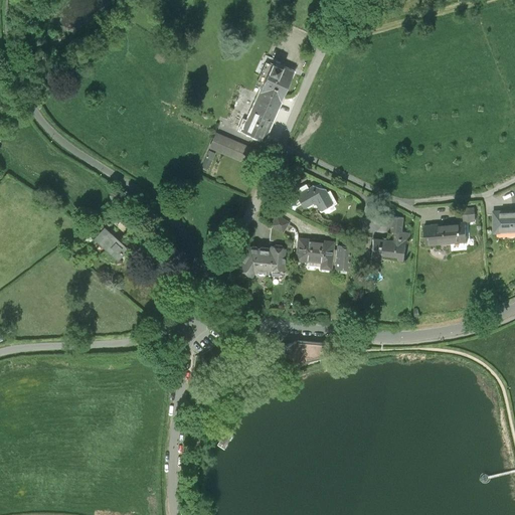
[(254,84),(262,88),(268,74),(288,83),(294,70),(263,56),(256,70),(261,72),(254,84)]
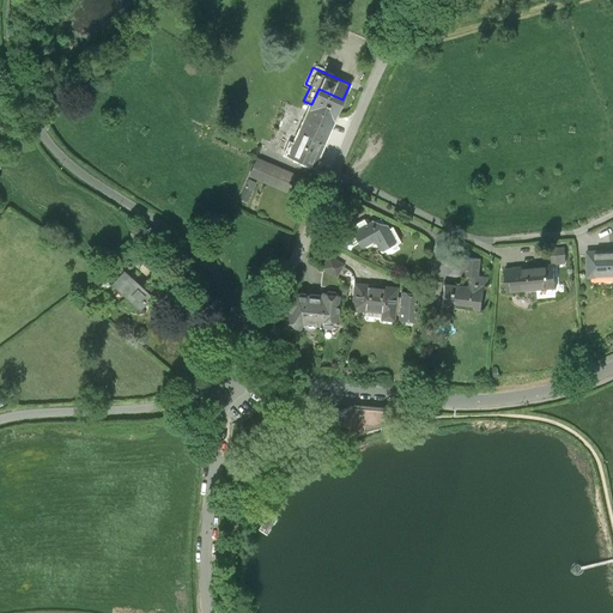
[(311,104),(303,121),(328,133),(343,99),(319,89),(311,104)]
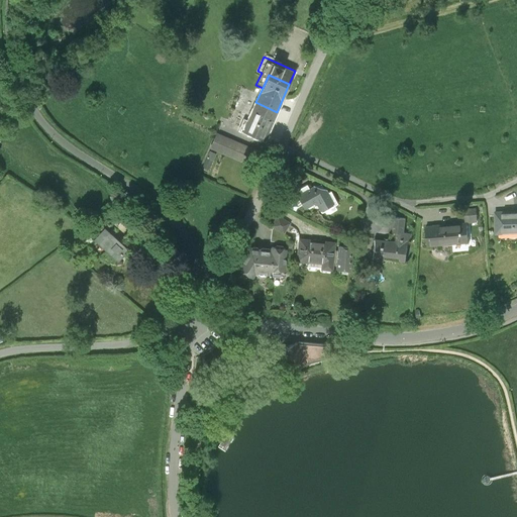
[(264,139),(277,112),(255,102),(247,121),(243,130),(249,133),(264,139)]
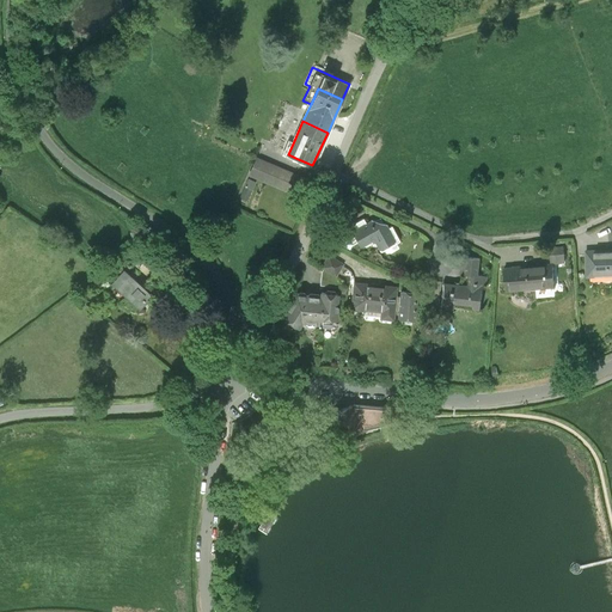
[(276,153),(281,155),(287,144),(281,141),(276,153)]
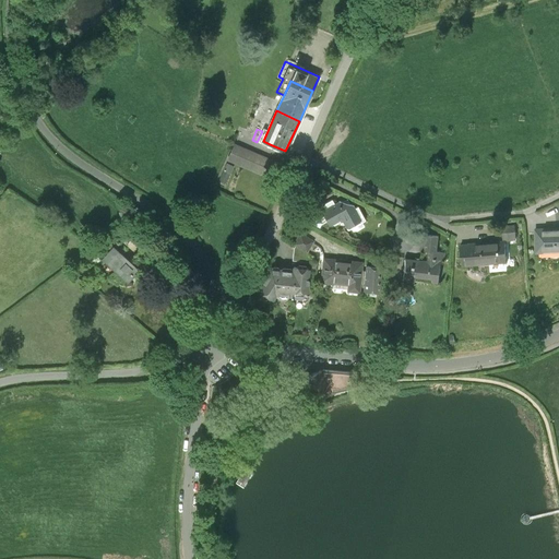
[(269,149),(270,144),(263,141),(268,131),(263,129),(262,131),(257,142),(257,143),(269,149)]
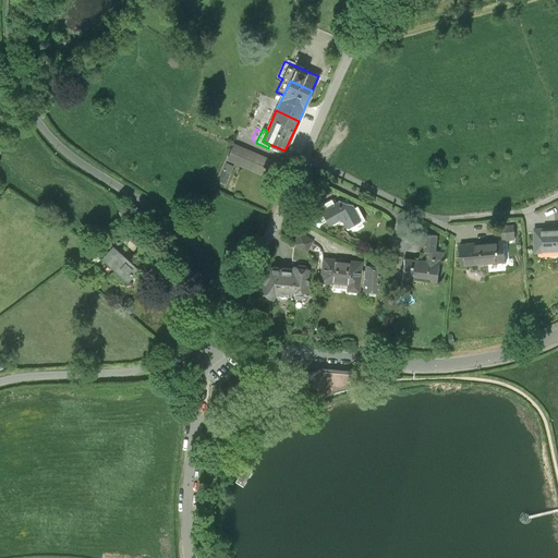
[(289,160),(239,135),(227,159),(278,184),(289,160)]
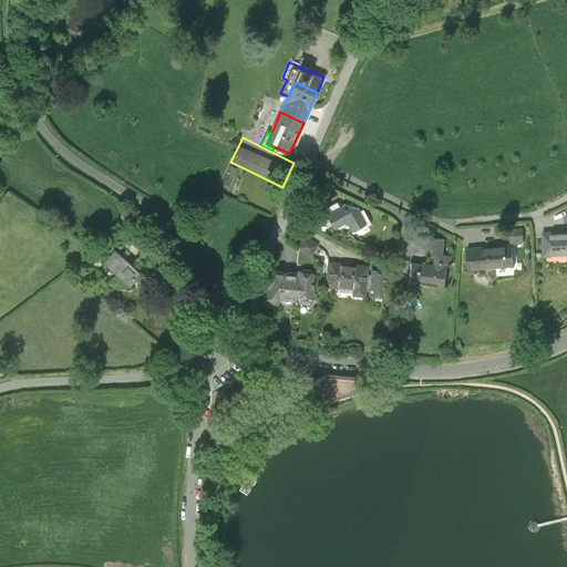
[(237,169),(229,166),(227,173),(234,176),(237,169)]
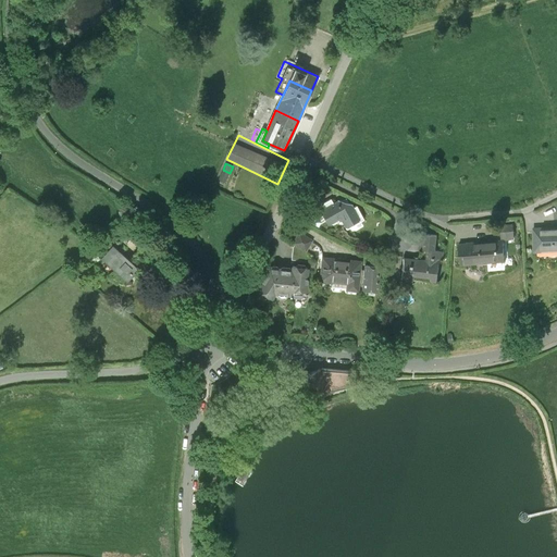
[(223,170),(218,180),(224,183),(230,173),(223,170)]
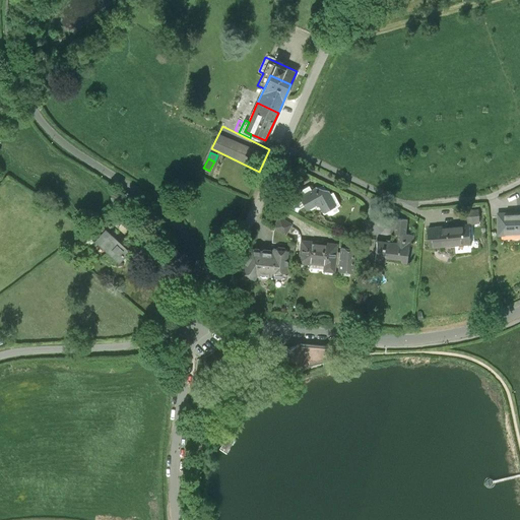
[(308,186),(286,198),(288,203),(286,206),(295,211),(298,207),(303,204),(298,196),(310,190),(308,186)]
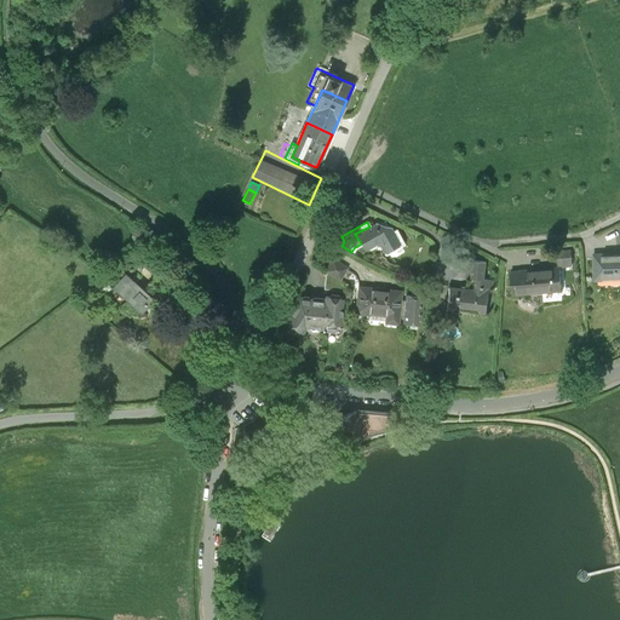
[(369,227),(355,234),(361,244),(363,250),(378,242),(385,254),(405,245),(396,229),(392,231),(390,228),(375,223),(369,227)]
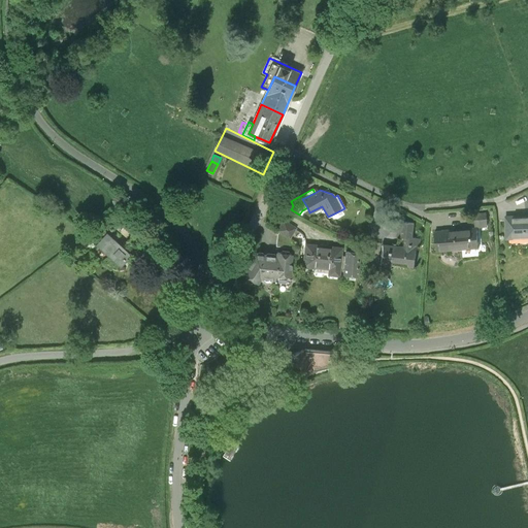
[(475,215),(476,226),(488,226),(488,213),(475,215)]
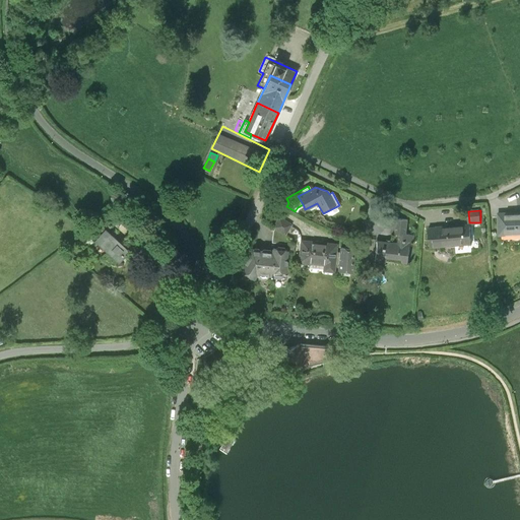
[(519,211),(498,212),(499,234),(506,234),(506,231),(519,230),(519,211)]
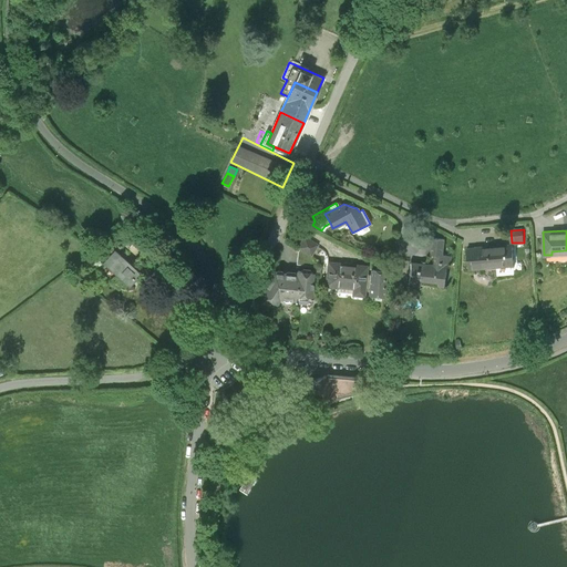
[(452,234),(432,232),(430,248),(440,249),(439,259),(415,256),(413,281),(424,282),(424,276),(450,278),(452,258),(457,258),(459,250),(450,249),(452,234)]
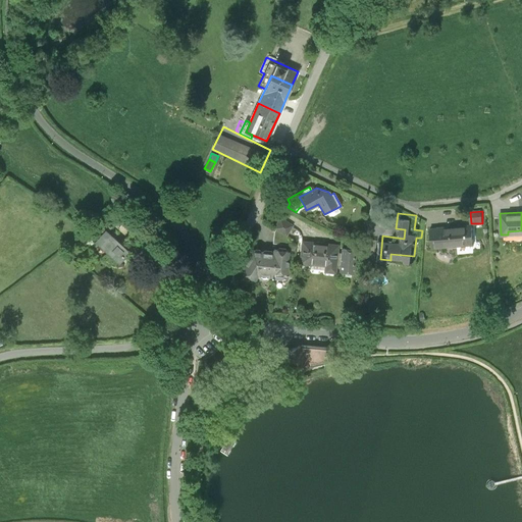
[(286,235),(295,240),(302,237),(298,228),(296,229),(292,226),(293,224),(280,216),(273,227),(275,228),(273,243),(286,245),(286,235)]
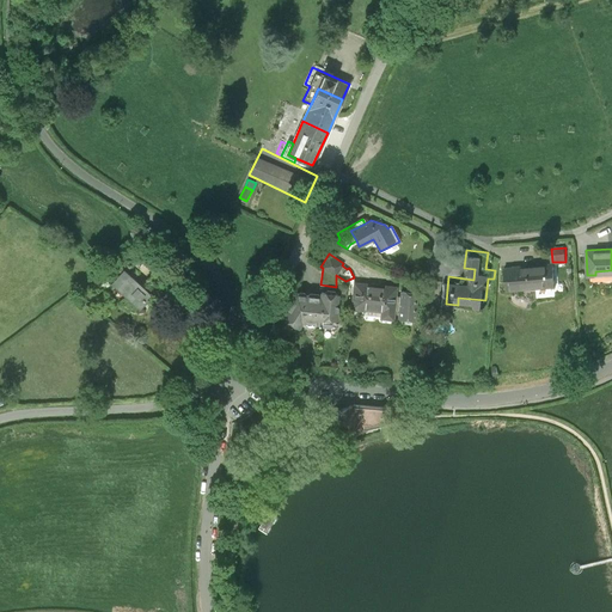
[(554,263),(506,267),(508,288),(555,285),(554,263)]
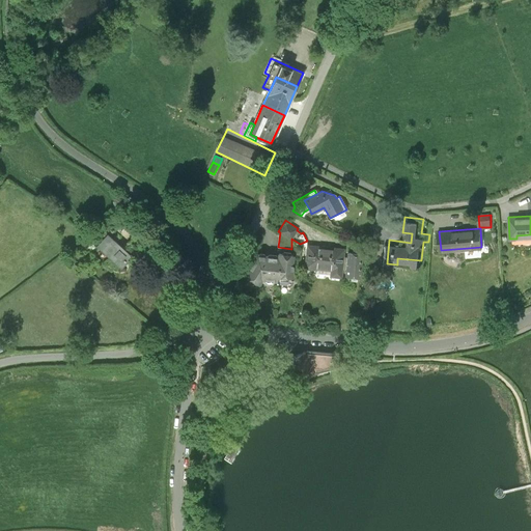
[(107,234),(95,247),(121,270),(133,257),(107,234)]
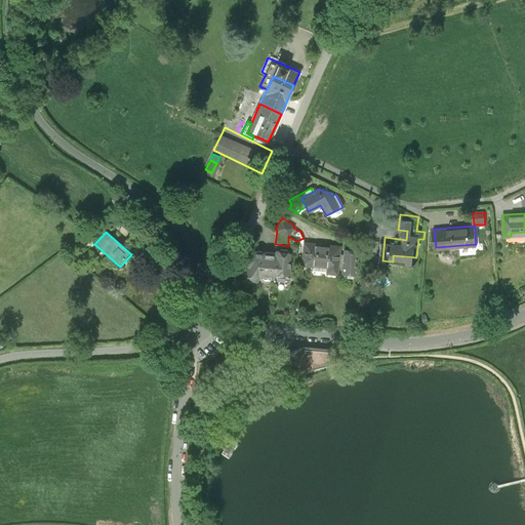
[(340,246),(303,243),(301,266),(326,268),(325,273),(337,275),(338,267),(339,254),(340,246)]
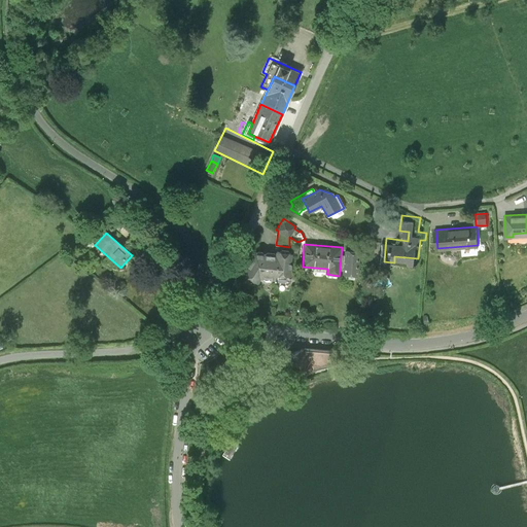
[(343,255),(341,255),(340,268),(343,268),(342,274),(357,275),(359,251),(344,249),(343,255)]
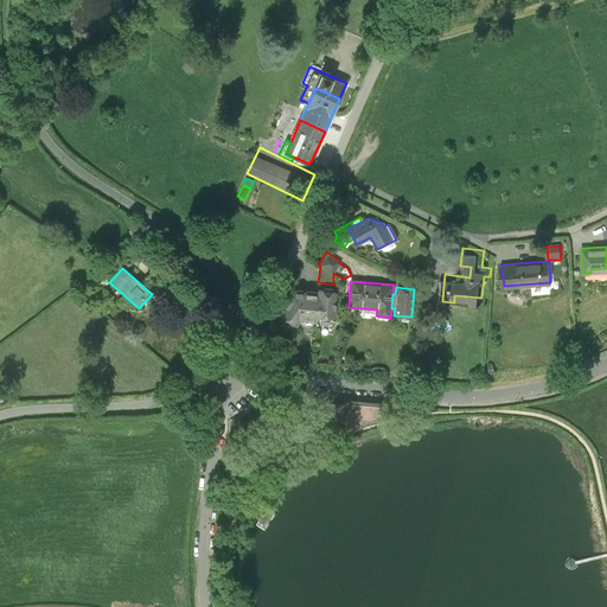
[(279,315),(295,325),(300,318),(317,319),(317,315),(333,317),(336,291),(318,289),(318,293),(293,292),(279,315)]
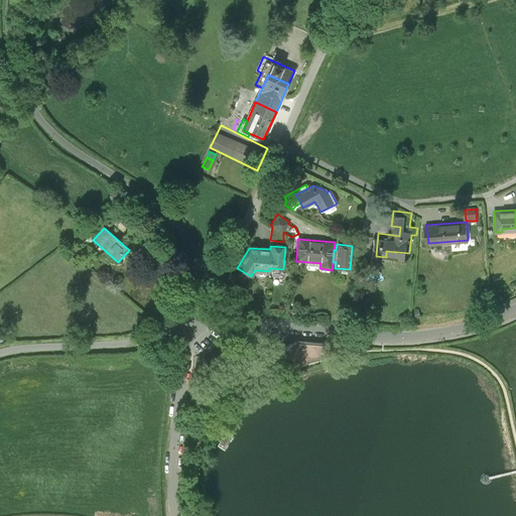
[(270,353),(272,357),(281,354),(279,349),(280,348),(276,339),(264,338),(270,353)]
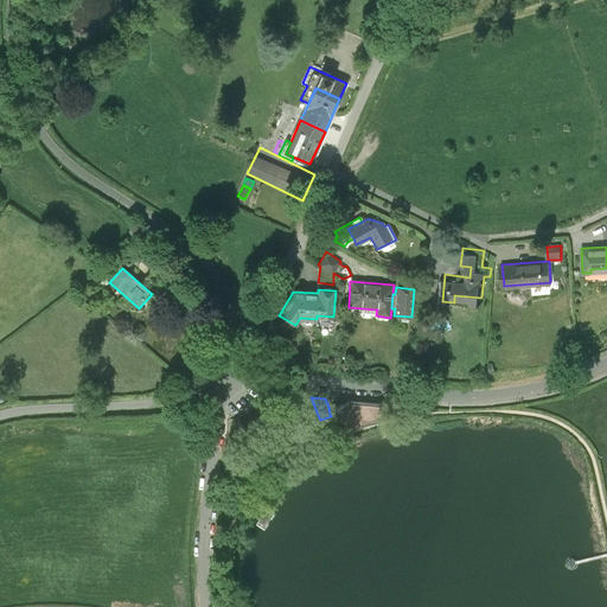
[(356,416),(353,417),(346,402),(330,409),(328,410),(331,416),(339,435),(360,426),(356,416)]
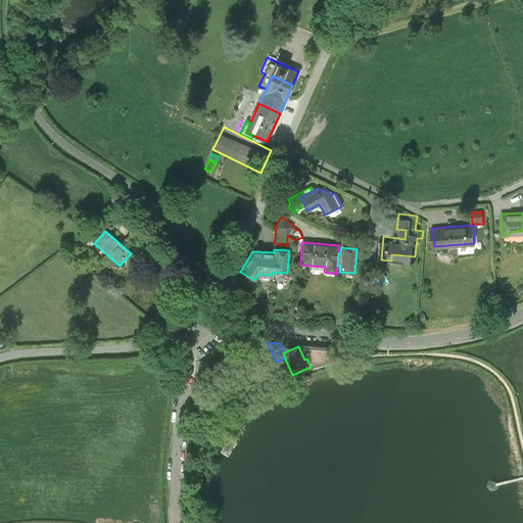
[(207,419),(202,426),(210,431),(216,424),(207,419)]
